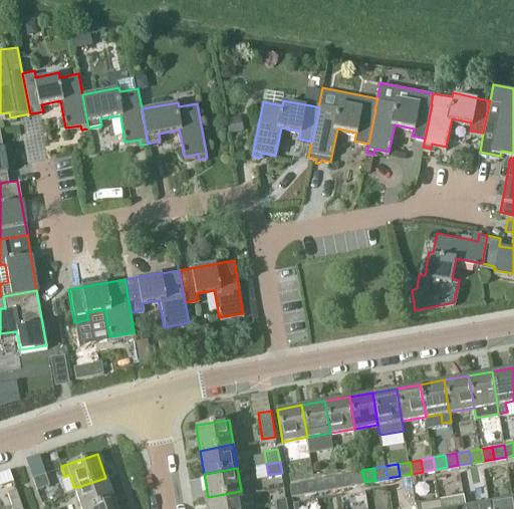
[(351,484),(364,482),(361,470),(349,472),(351,484)]
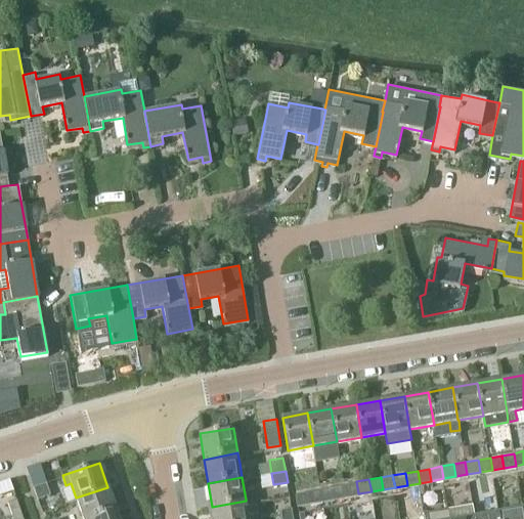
[(38,496),(50,492),(46,481),(34,485),(38,496)]
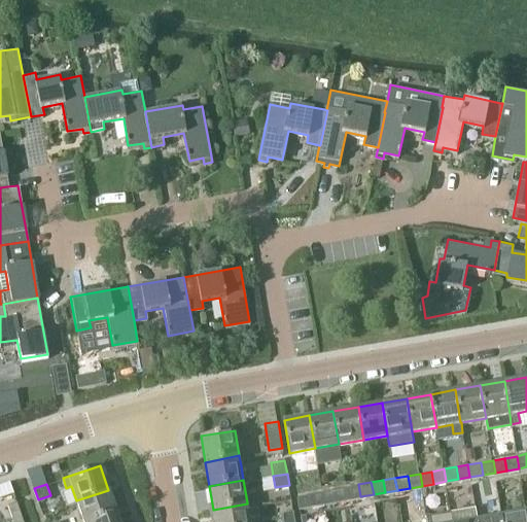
[(348,498),(360,496),(358,484),(346,486),(348,498)]
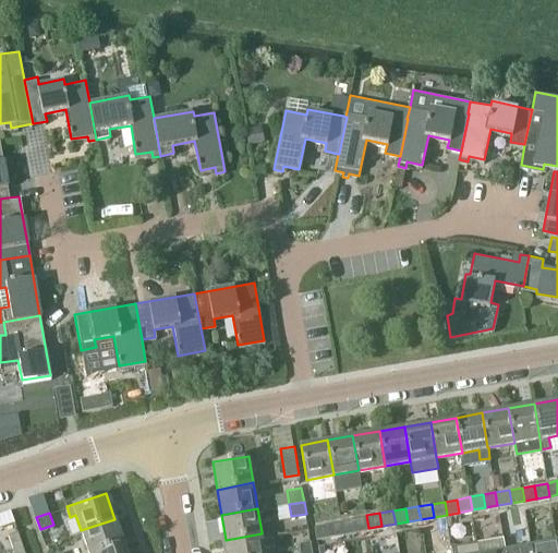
[(356,530),(368,528),(366,515),(354,517),(356,530)]
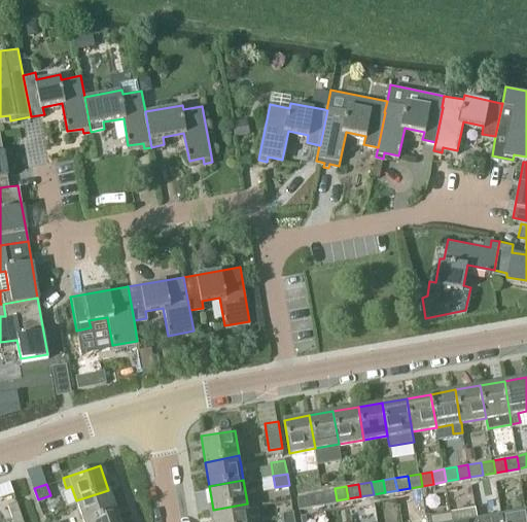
[(324,503),(337,500),(335,488),(322,491),(324,503)]
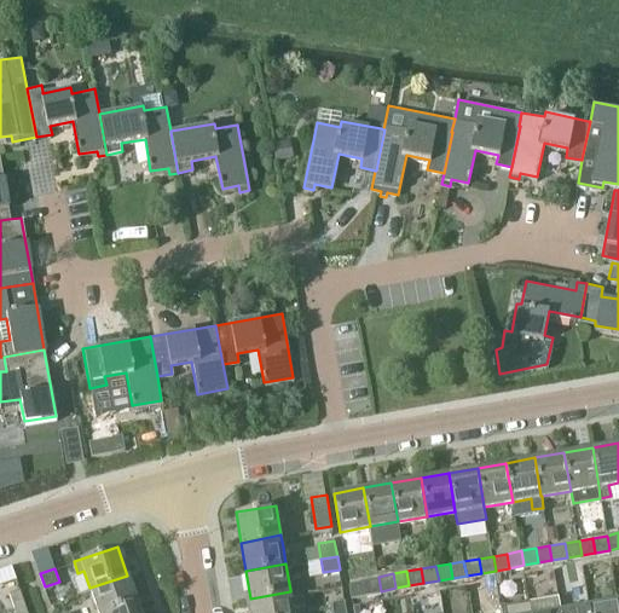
[(98,612),(103,612),(137,602),(127,576),(90,588),(98,612)]
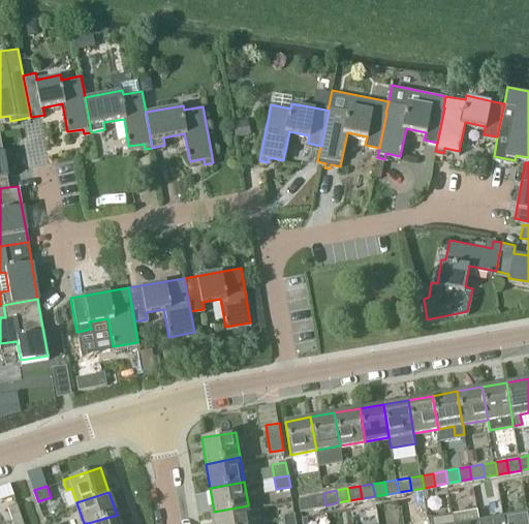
[(311,495),(313,507),(325,505),(323,493),(311,495)]
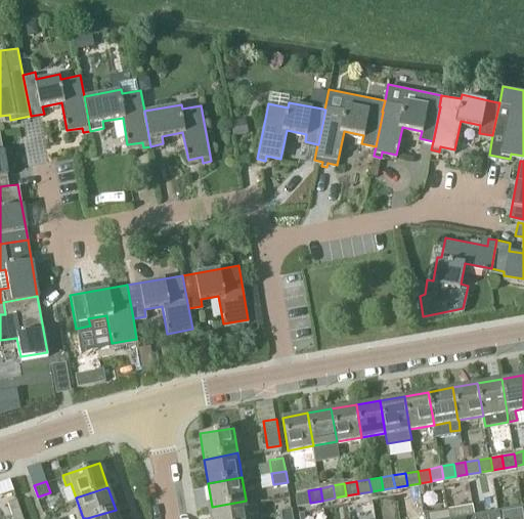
[(298,505),(310,503),(308,490),(296,492),(298,505)]
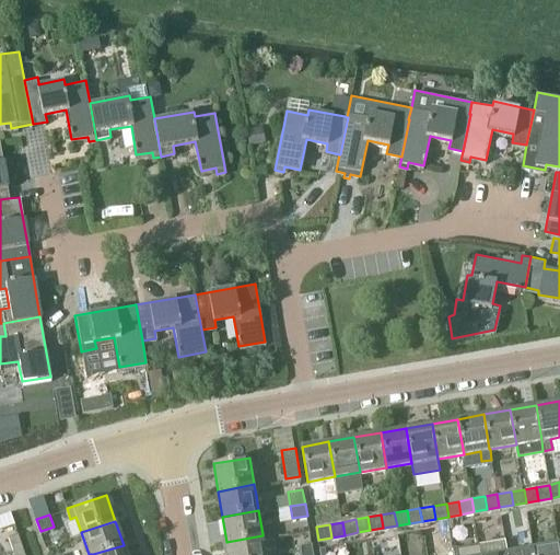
[(13,548),(23,545),(19,532),(9,534),(13,548)]
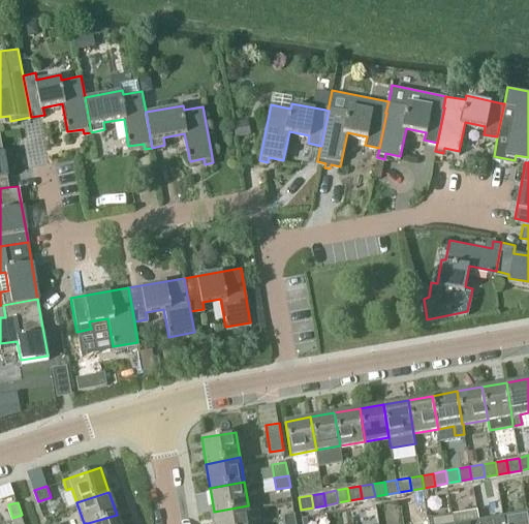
[(214,512),(216,523),(251,523),(250,518),(261,516),(259,503),(248,504),(248,505),(214,512)]
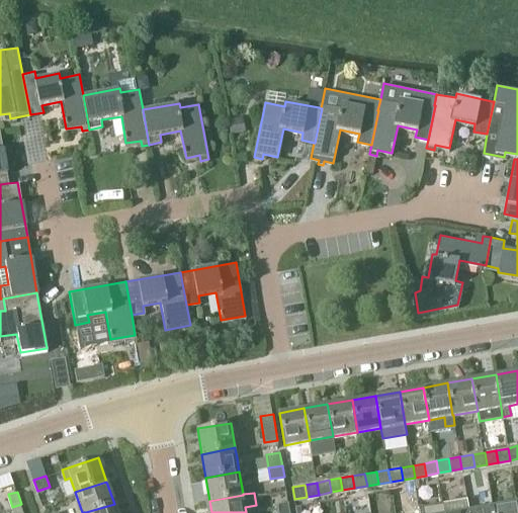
[(454,500),(443,502),(444,512),(469,512),(469,510),(467,498),(454,500)]
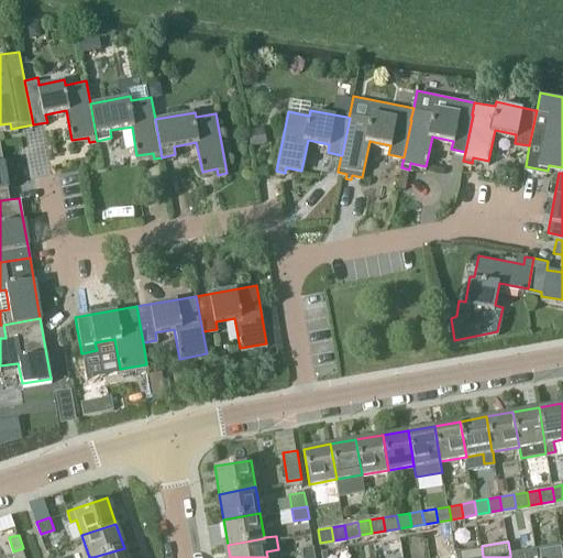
[(313,545),(298,547),(299,557),(313,557),(316,557),(313,545)]
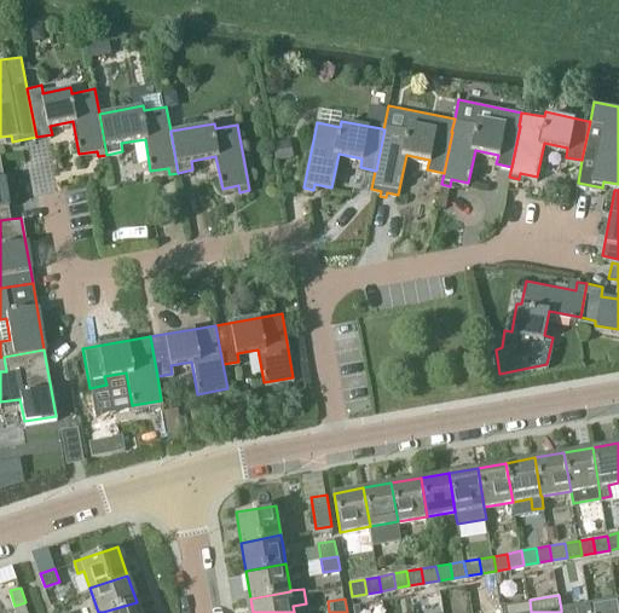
[(618,612),(618,603),(618,599),(590,603),(591,612),(618,612)]
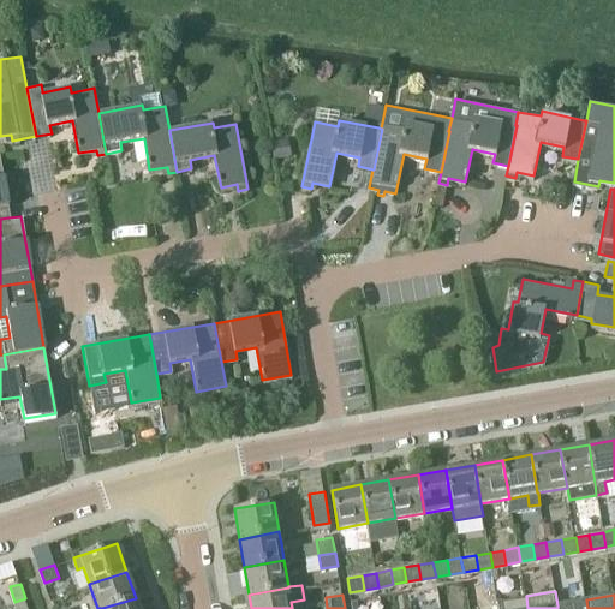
[(527,608),(526,596),(499,601),(499,608),(527,608)]
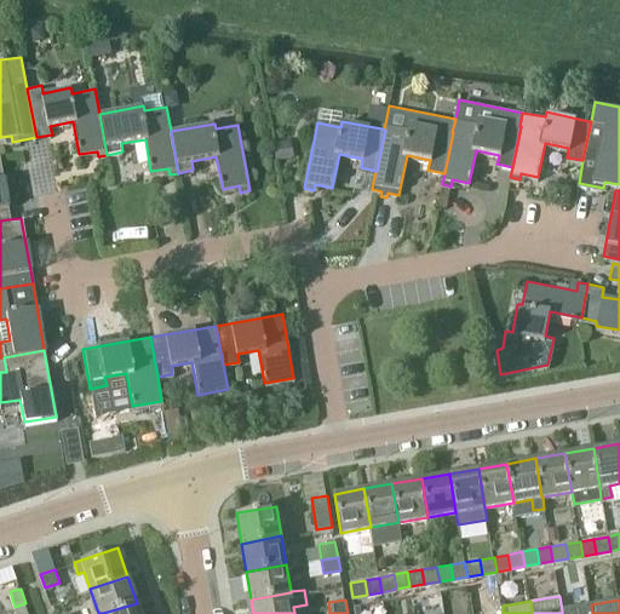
[(28,613),(26,603),(15,607),(17,613),(28,613)]
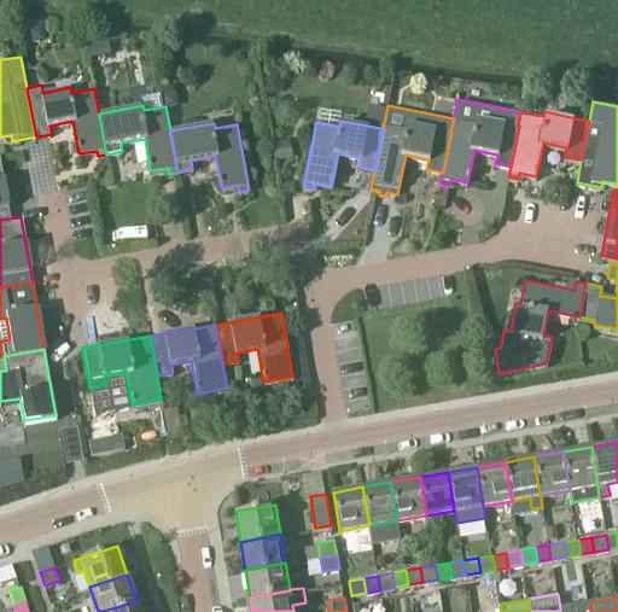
[(139,611),(136,601),(103,611),(139,611)]
